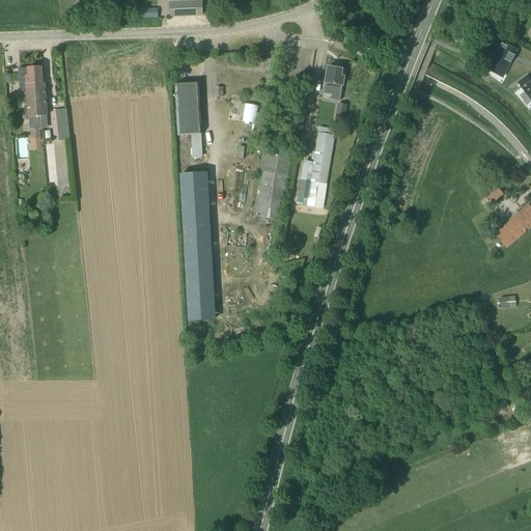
[(170,3),(171,17),(203,15),(202,1),(170,3)]
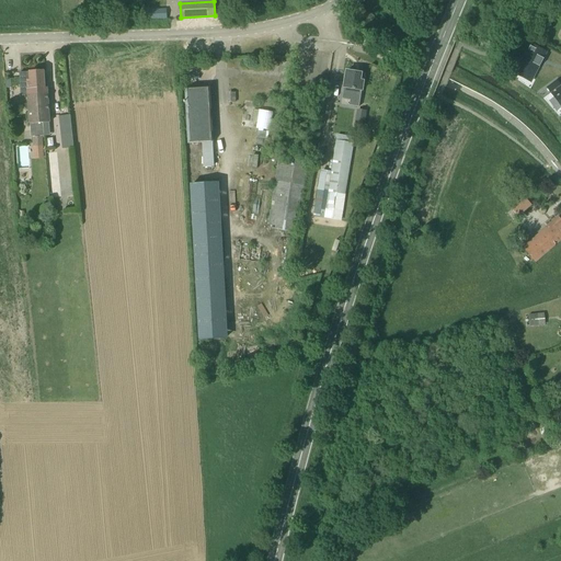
[(165,20),(165,9),(144,10),(144,21),(165,20)]
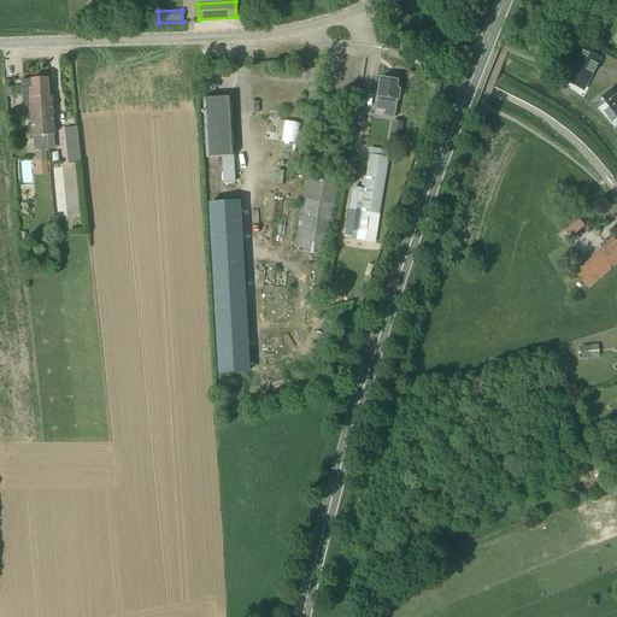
[(569,75),(586,84),(600,59),(585,50),(569,75)]
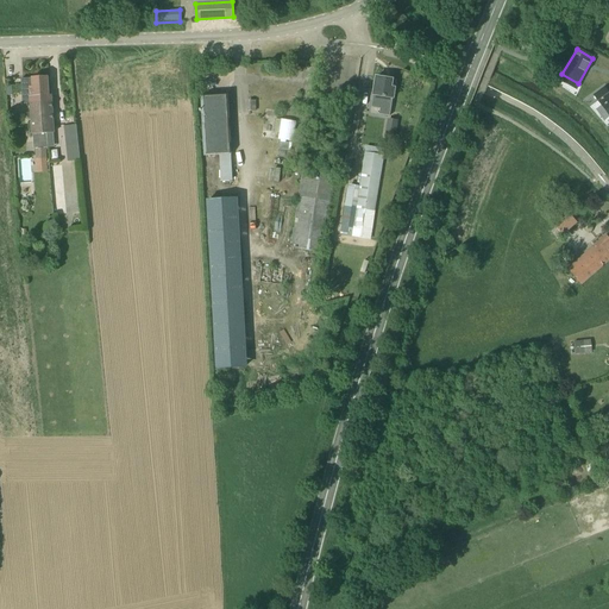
[(30,104),(50,101),(51,101),(50,95),(48,95),(46,77),(20,80),(22,105),(30,104)]
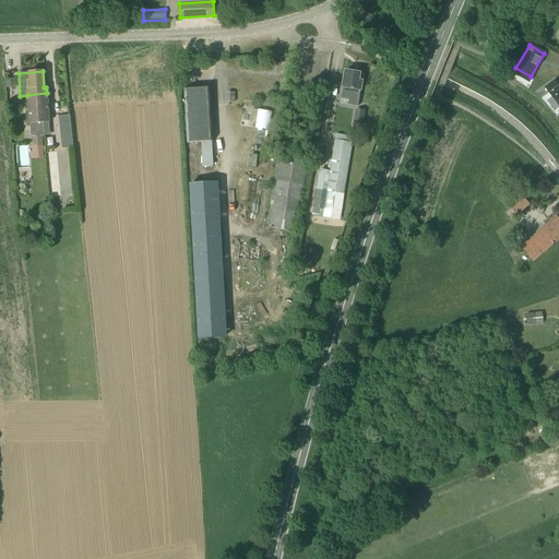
[(359,73),(345,71),(341,99),(349,100),(348,105),(357,107),(361,81),(358,81),(359,73)]
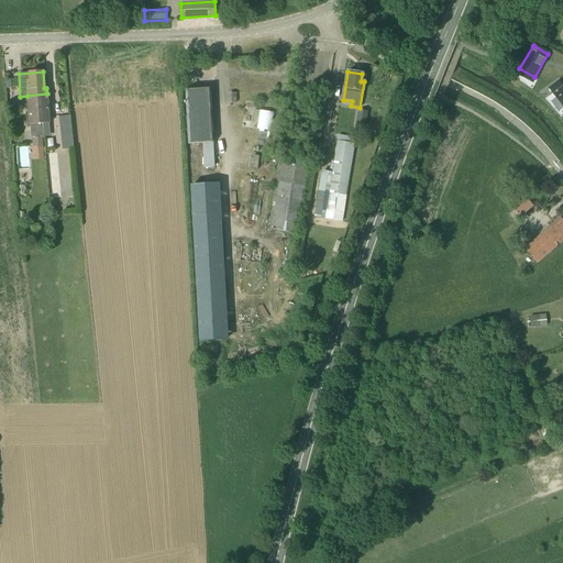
[(562,87),(559,81),(549,88),(562,108),(562,87)]
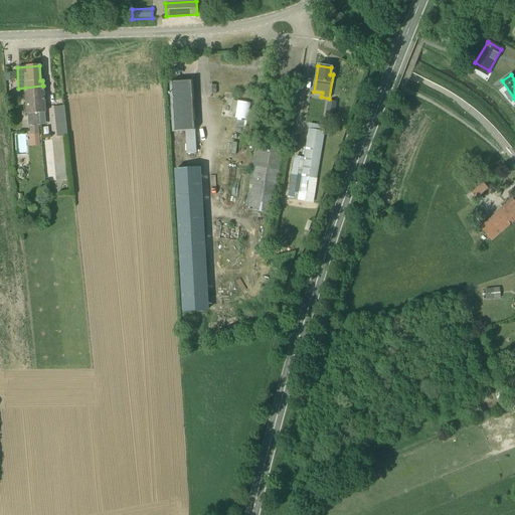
[(193,79),(171,80),(170,80),(172,132),(185,132),(194,131),(195,131),(193,79)]
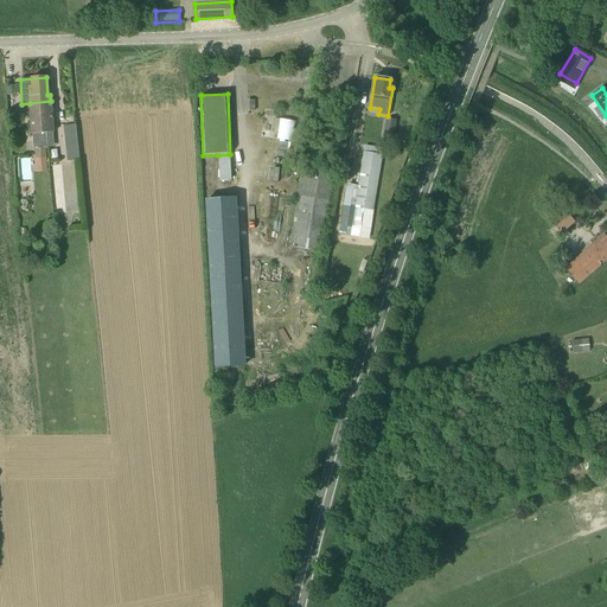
[(51,101),(50,101),(30,103),(32,135),(53,133),(51,101)]
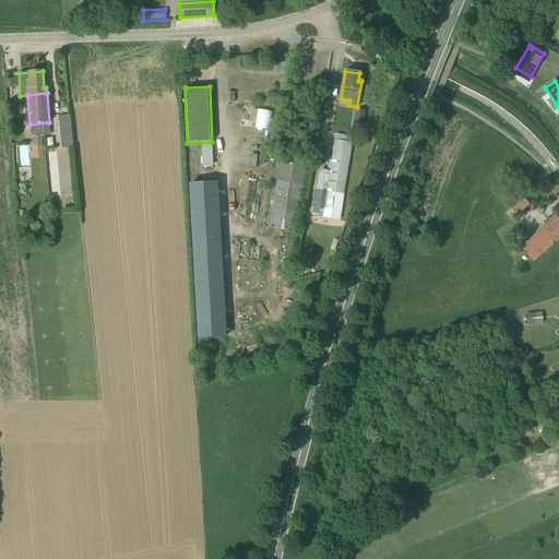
[(262,110),(258,109),(252,137),(262,138),(266,139),(268,133),(269,133),(272,111),(262,110)]
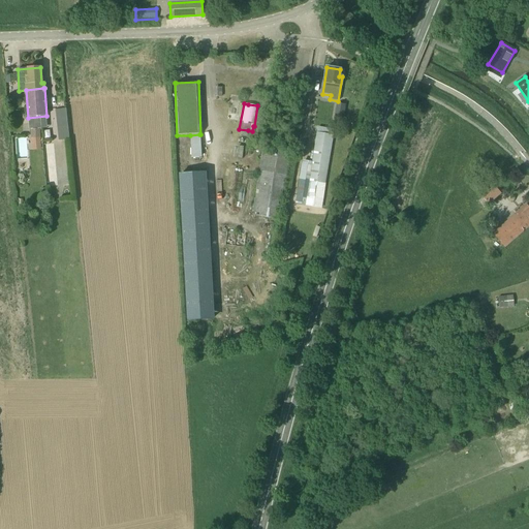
[(337,103),(334,117),(343,118),(345,105),(337,103)]
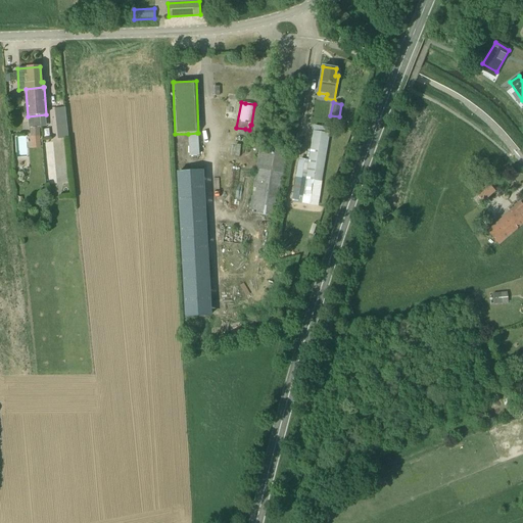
[(65,108),(54,109),(58,140),(69,139),(65,108)]
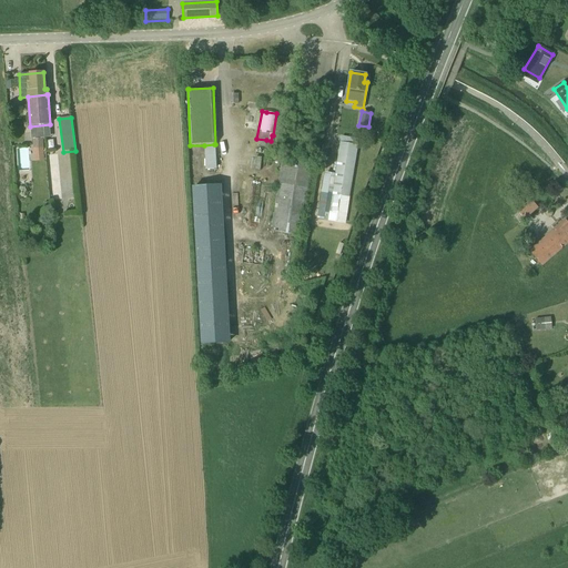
[(50,124),(30,127),(31,138),(50,137),(50,124)]
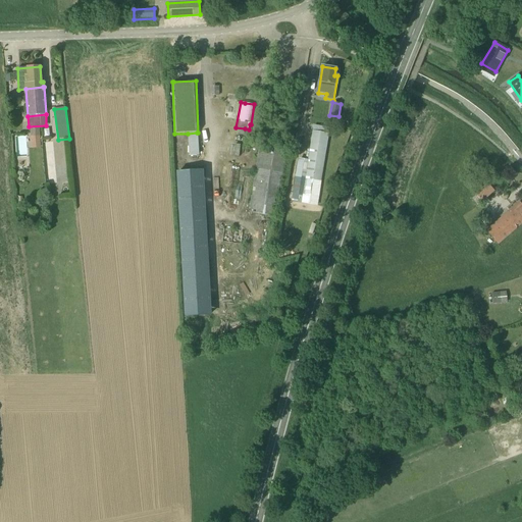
[(41,147),(40,127),(30,127),(32,148),(41,147)]
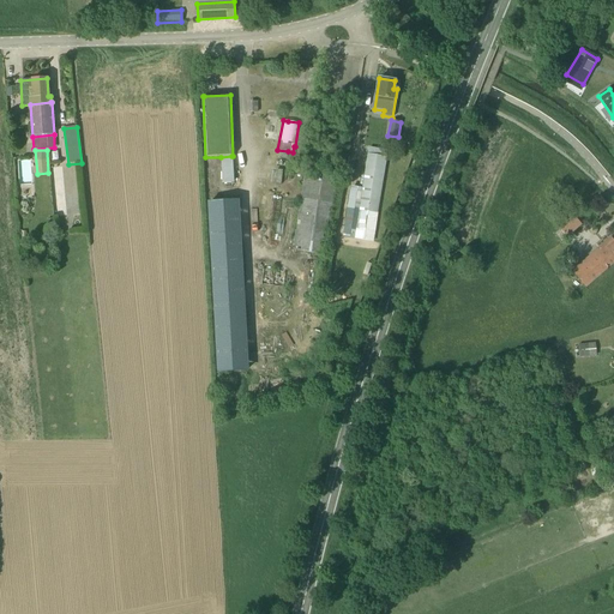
[(407,162),(379,152),(356,221),(384,230),(407,162)]
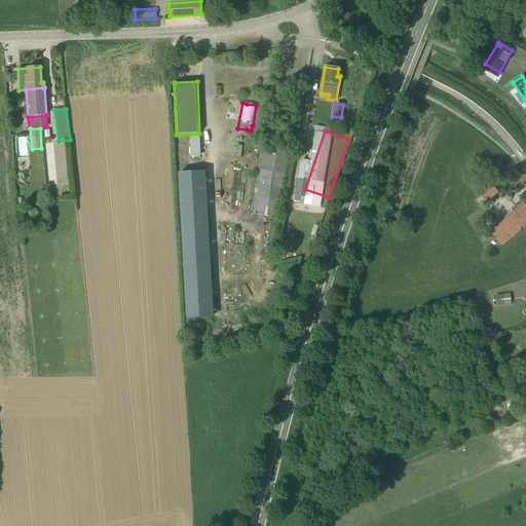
[(199,134),(198,134),(189,135),(190,157),(200,156),(199,134)]
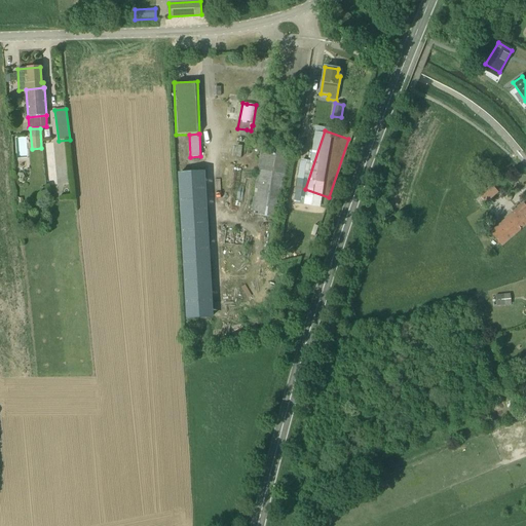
[(44,143),(47,185),(68,183),(65,153),(62,153),(61,149),(57,149),(55,142),(44,143)]
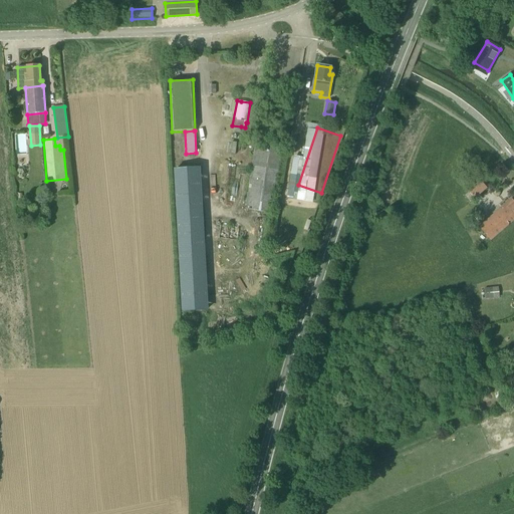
[(286,146),(256,142),(255,142),(244,210),(275,214),(286,146)]
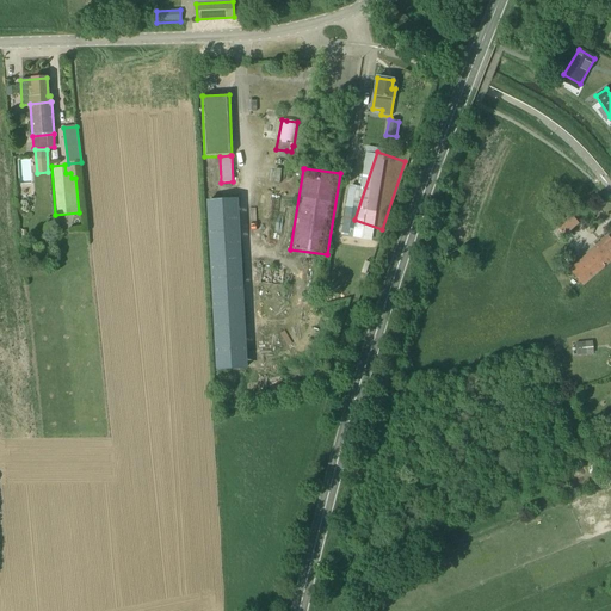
[(238,201),(207,202),(216,371),(247,370),(238,201)]
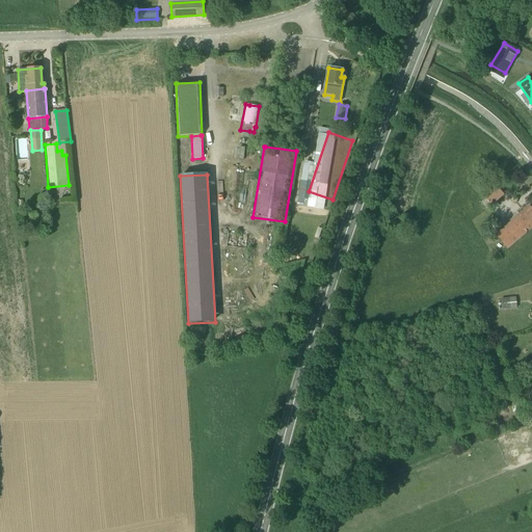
[(494,183),(489,187),(481,193),(491,206),(504,195),(494,183)]
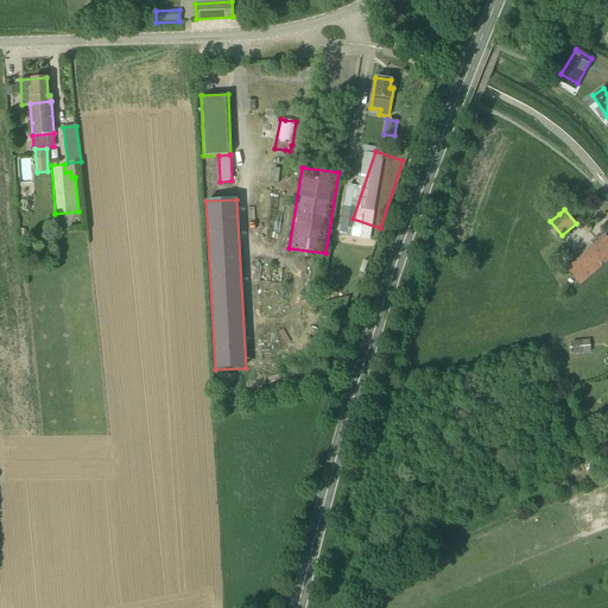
[(580,284),(607,259),(607,239),(605,235),(565,267),(580,284)]
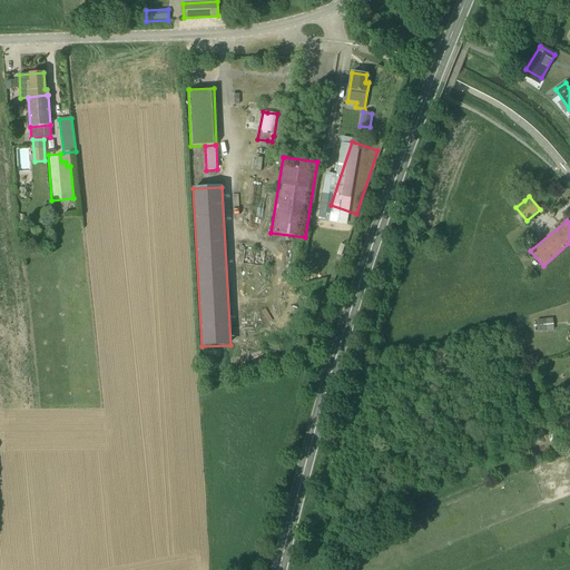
[(539,331),(547,330),(546,320),(538,321),(539,331)]
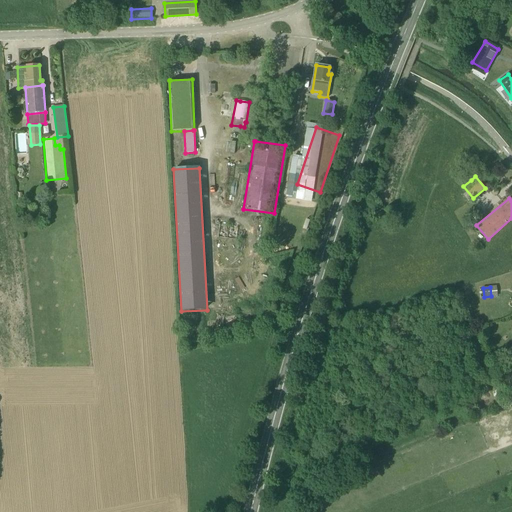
[(511,395),(499,400),(501,406),(511,401),(511,395)]
